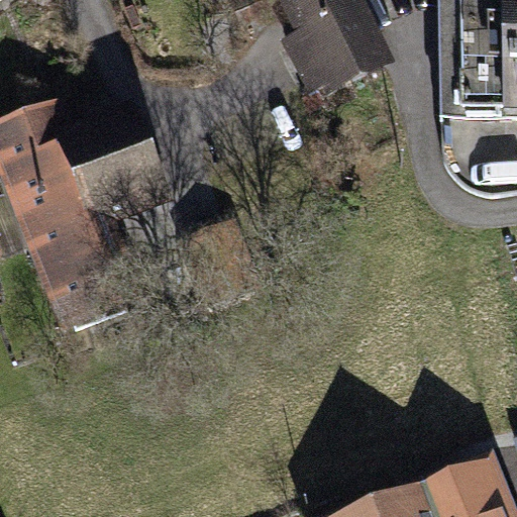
[(381,63),(349,0),(287,0),(307,38),(288,47),(313,95),(381,63)]
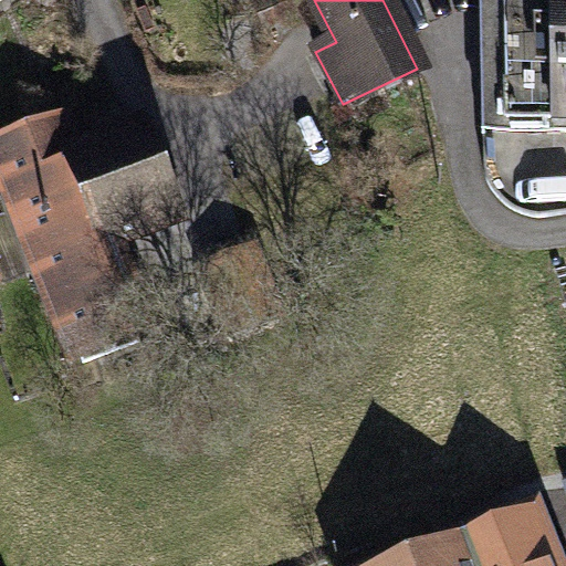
[(565,0),(480,0),(483,127),(565,125),(565,0)]
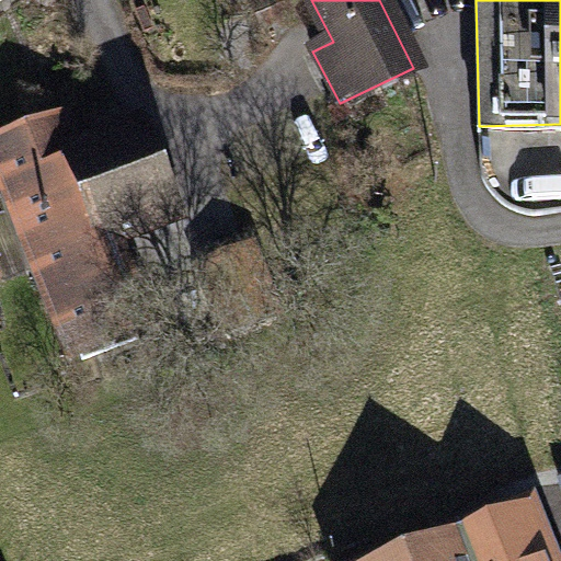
[(55,125),(0,146),(82,361),(138,339),(101,242),(178,213),(148,136),(71,165),(55,125)]
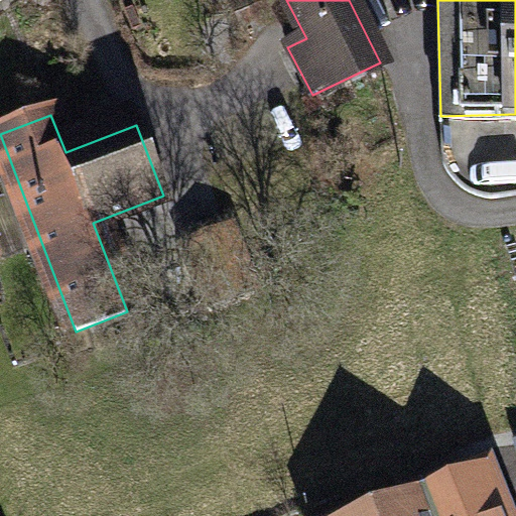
[(482,434),(449,446),(464,483),(496,470),(482,434)]
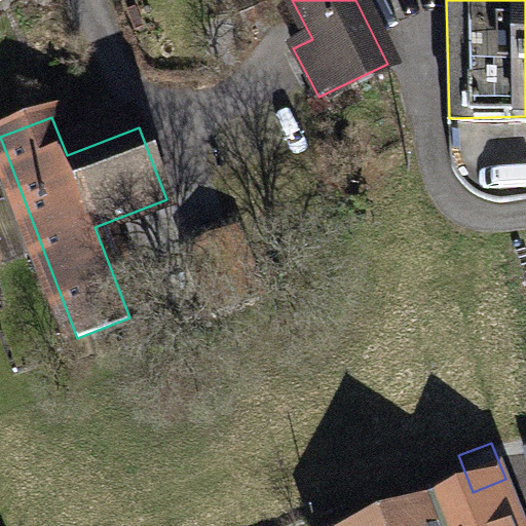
[(504,525),(492,491),(402,525),(504,525)]
